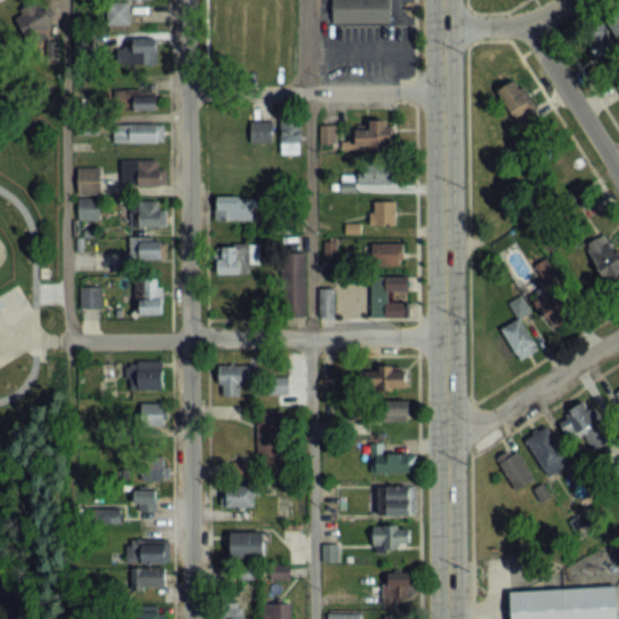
[(121,0),(122,0),(106,0),(106,25),(132,25),(132,0),(121,0)]
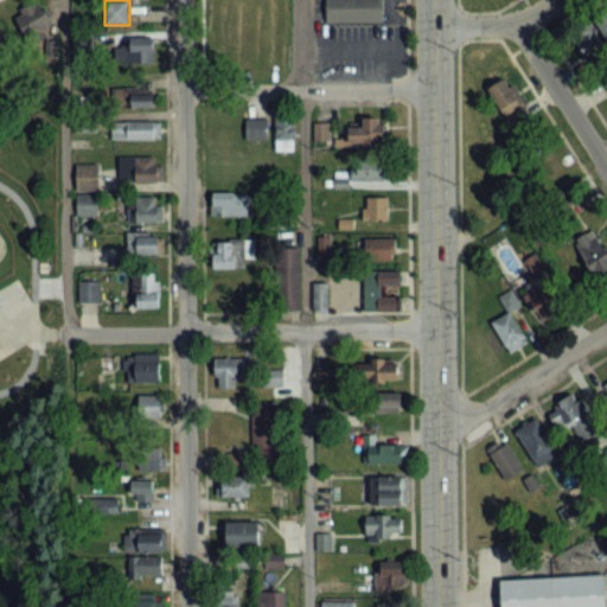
[(378,0),(379,19),(324,19),(323,0),(378,0)]
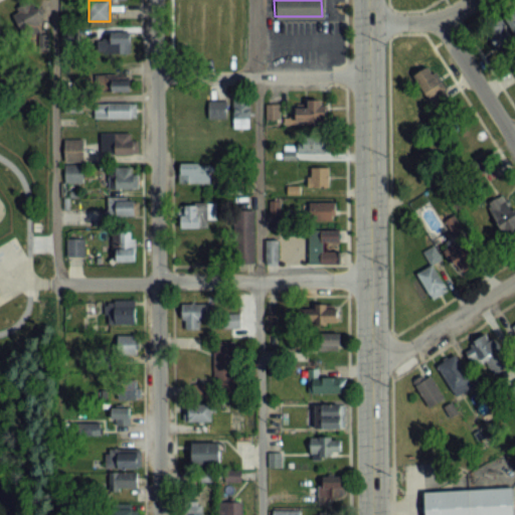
[(36,3),(15,9),(22,31),(42,25),(36,3)]
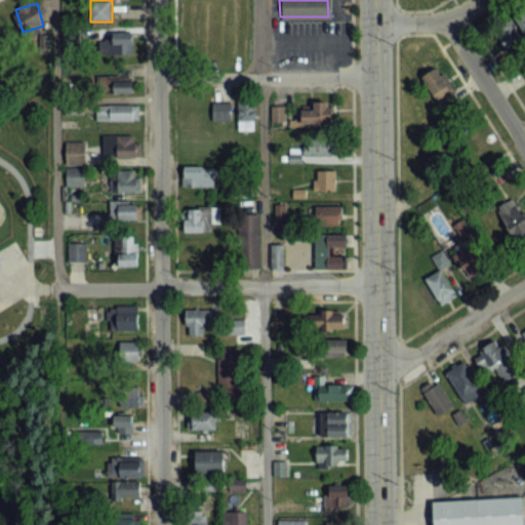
[(494,30),(507,51),(524,40),(524,7),(513,15),(515,18),(494,30)]
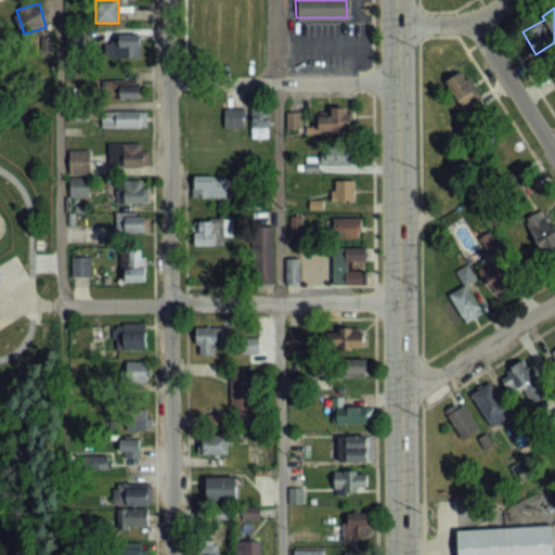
[(106,36),(106,57),(141,57),(141,36),(106,36)]
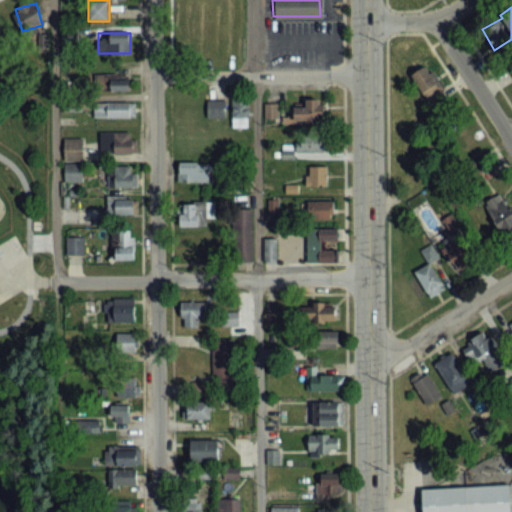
[(412,73),(429,106),(445,98),(428,65),(412,73)]
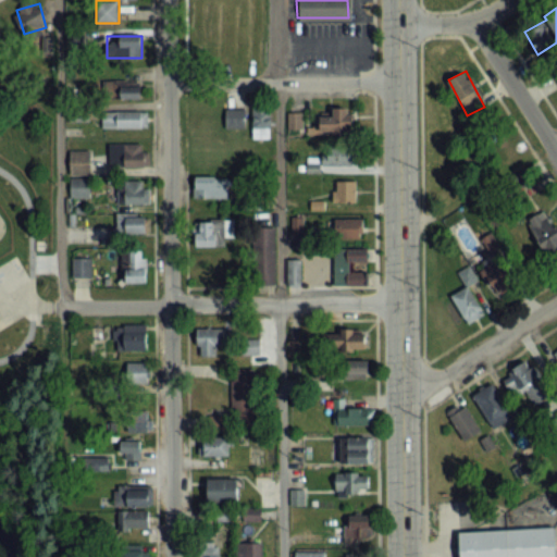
[(140,81),(108,81),(108,98),(140,98),(140,81)]
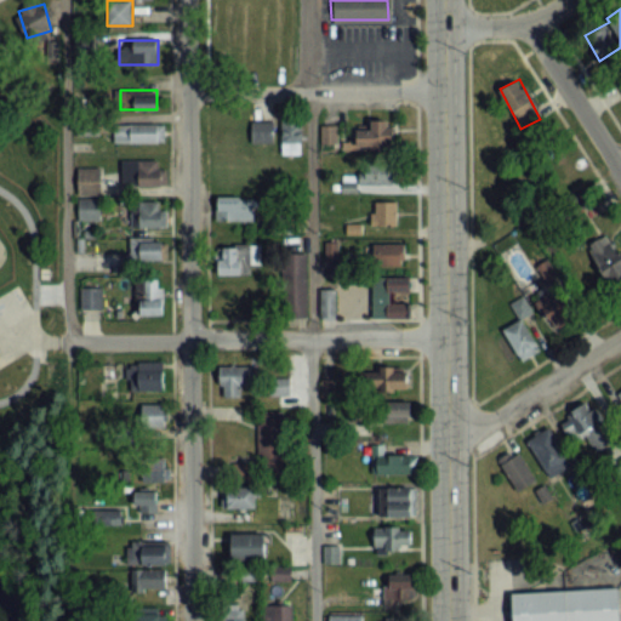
[(273,142),(273,120),(252,120),(252,142),(273,142)]
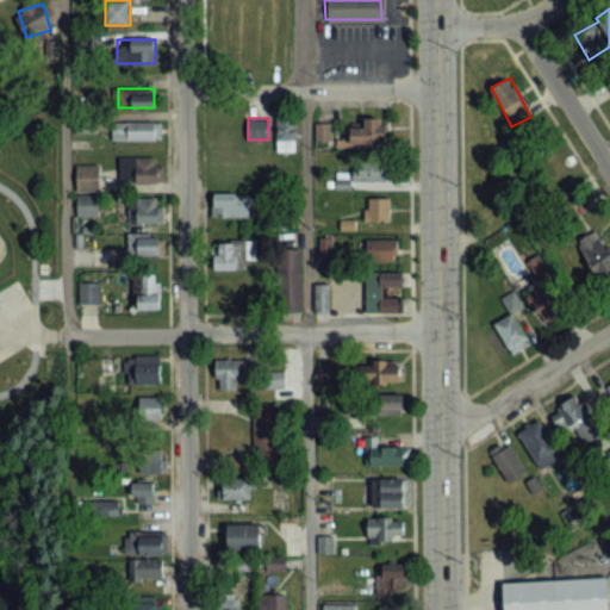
[(297,118),(278,118),(278,151),(297,151),(297,118)]
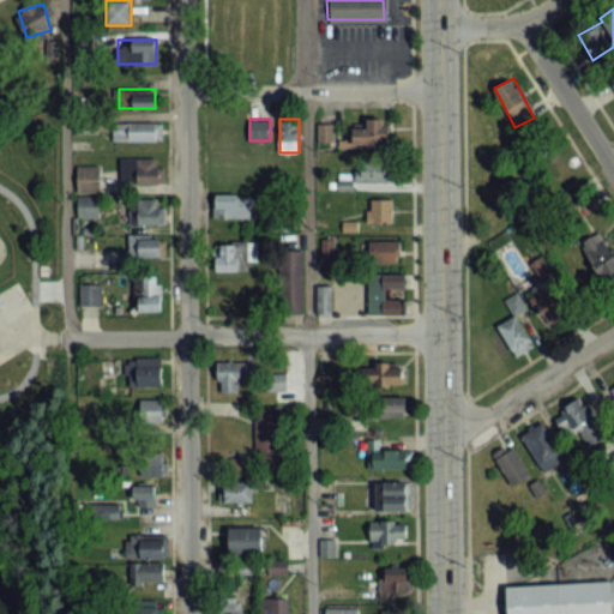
[(113,140),(162,140),(162,121),(113,121),(113,140)]
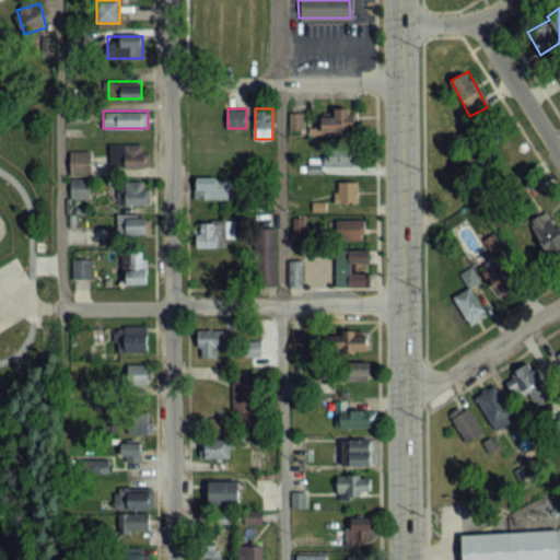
[(354,135),(354,111),(322,111),(322,135),(354,135)]
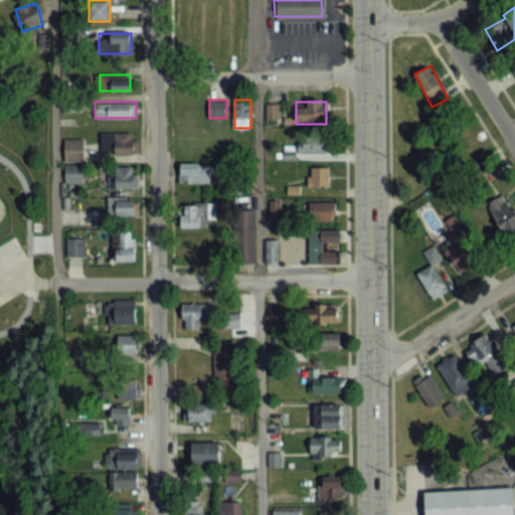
[(268,117),(278,118),(279,105),(269,104),(268,117)]
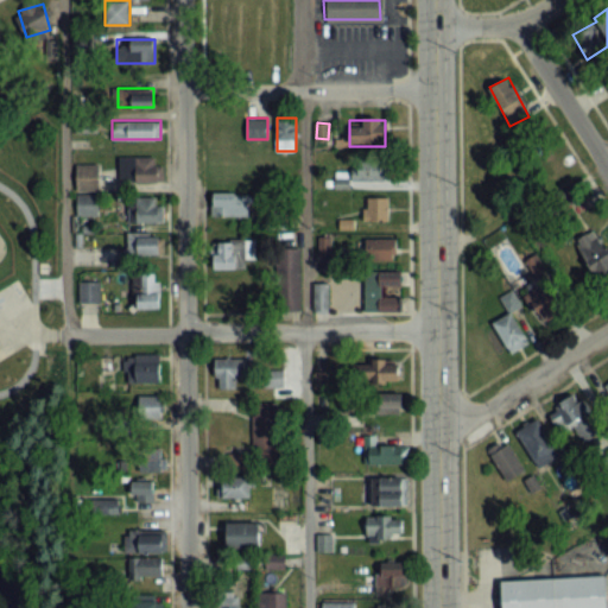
[(120,181),(162,181),(162,156),(120,156),(120,181)]
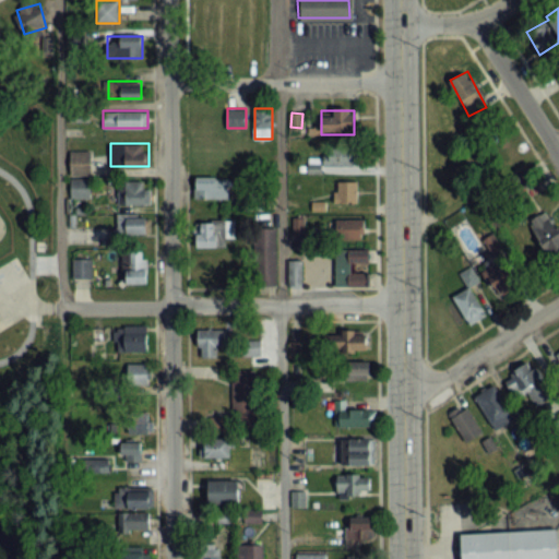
[(72,173),(90,174),(91,152),(72,151),(72,173)]
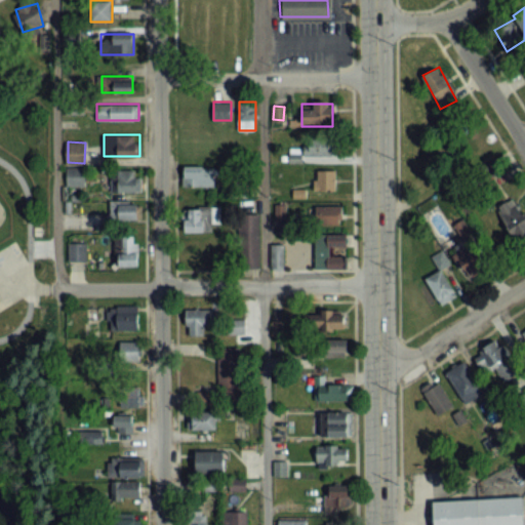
[(333,156),(333,142),(304,142),(304,156),(333,156)]
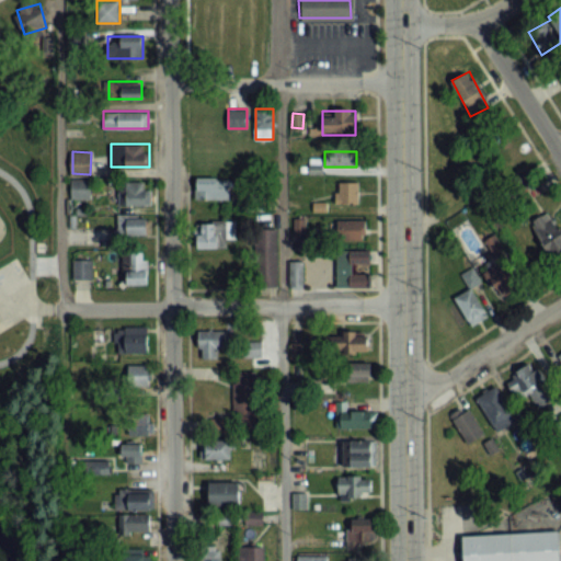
[(229,198),(229,176),(195,176),(195,198),(229,198)]
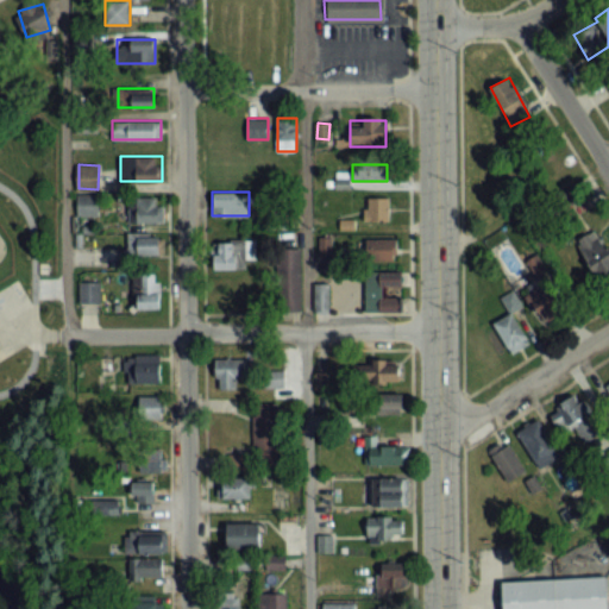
[(79,195),(79,215),(99,215),(99,195),(79,195)]
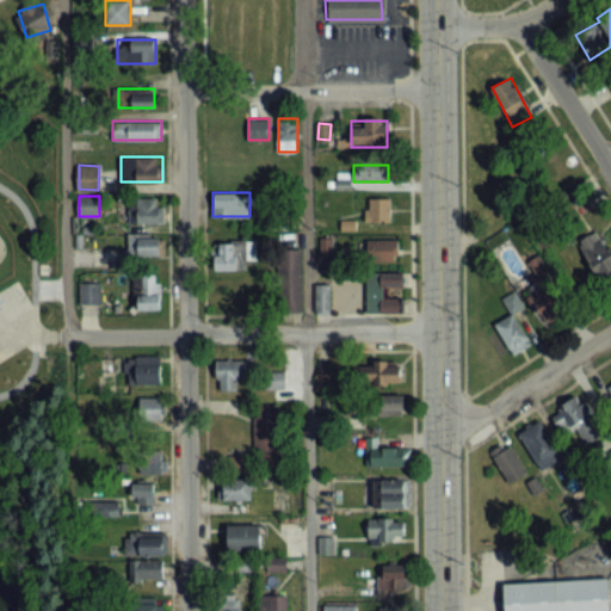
[(164,198),(129,198),(129,223),(164,223),(164,198)]
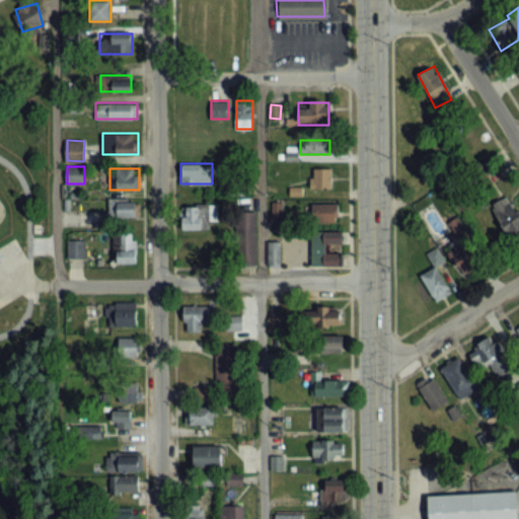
[(331,168),(311,168),(311,189),(331,189),(331,168)]
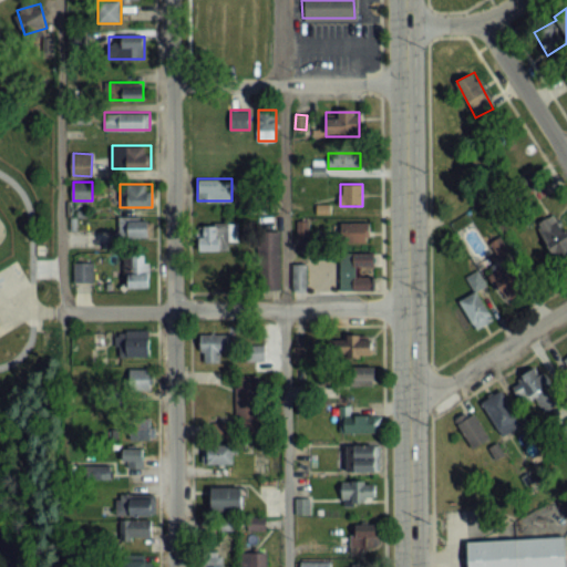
[(537,232),(562,260),(566,256),(566,229),(556,216),(537,232)]
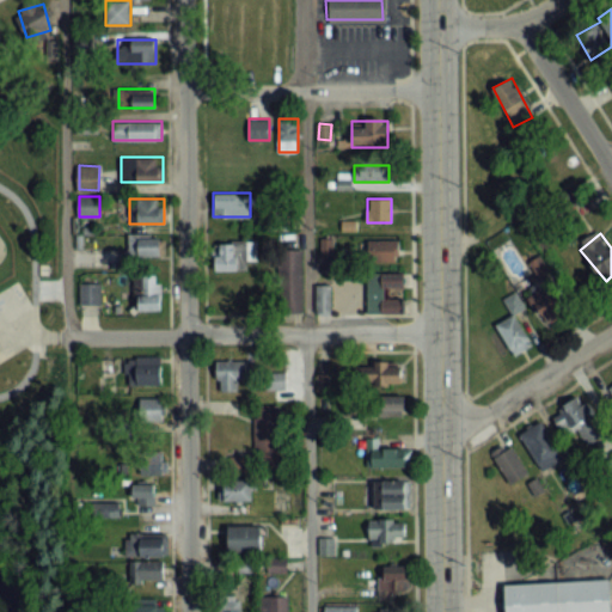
[(161,257),(161,234),(128,234),(128,257),(161,257)]
